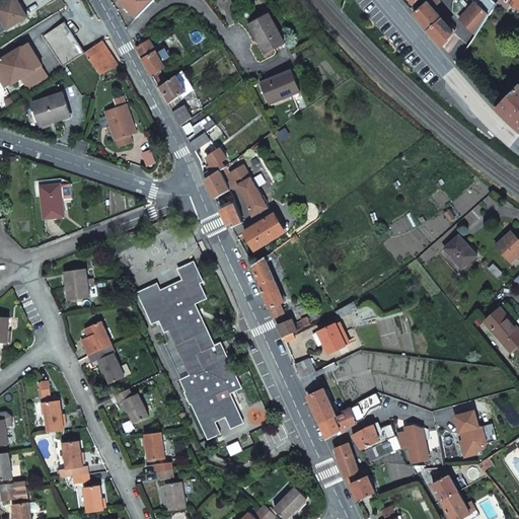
[(0,15),(7,27),(27,15),(18,0),(3,0),(0,2),(0,15)]
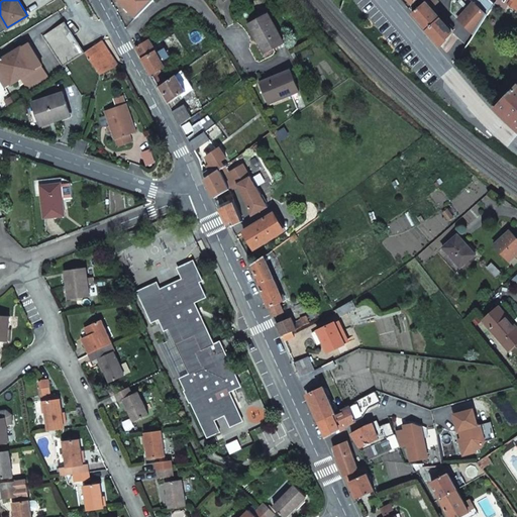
[(153,0),(120,0),(136,16),(153,0)]
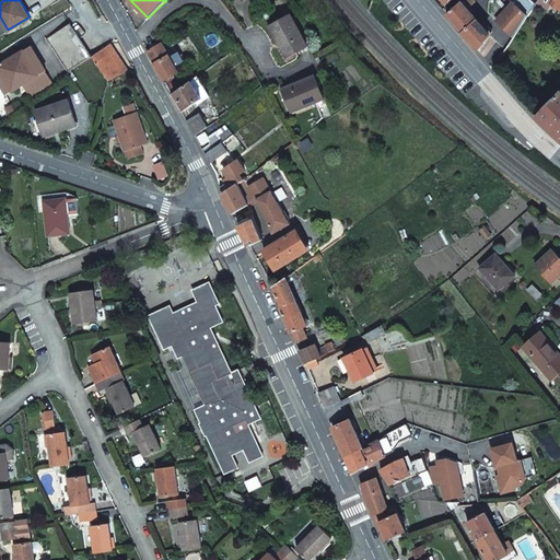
[(474,0),(459,0),(462,1),(446,13),(478,50),(490,34),(466,7),(474,0)]
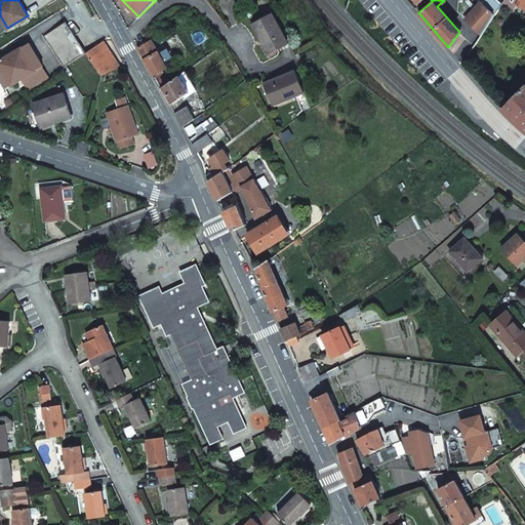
[(481,35),(494,15),(480,0),(477,0),(466,17),(481,35)]
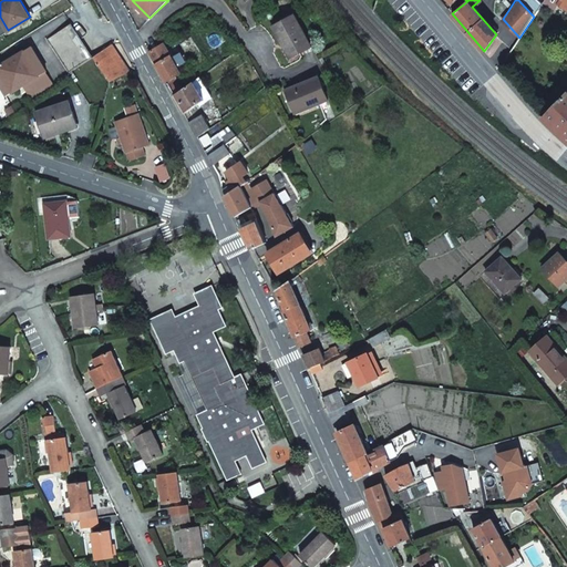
[(566,0),(560,0),(557,6),(566,11),(566,10),(566,0)]
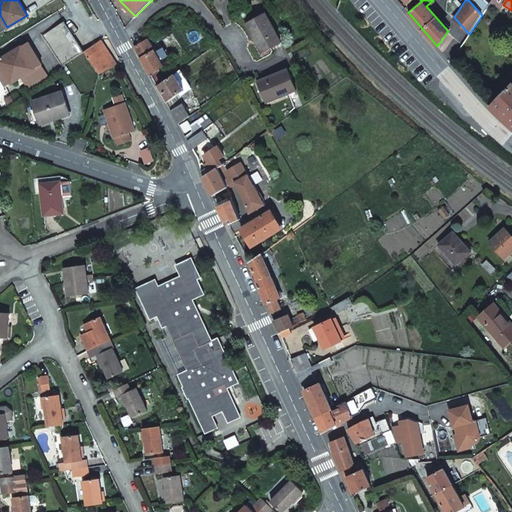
[(248,24),(256,39),(259,38),(266,51),(283,41),(267,13),(248,24)]
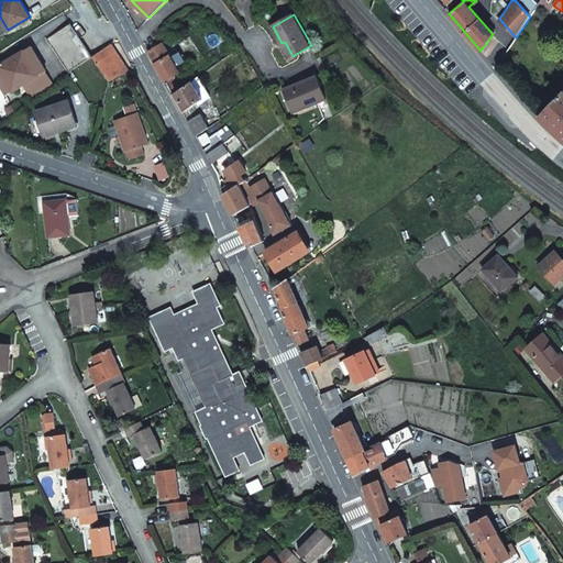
[(67,72),(92,55),(69,22),(46,37),(67,72)]
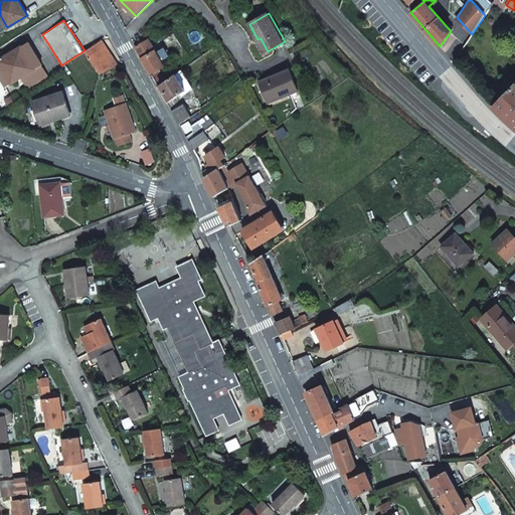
[(261,38),(258,39),(266,52),(268,51),(261,38)]
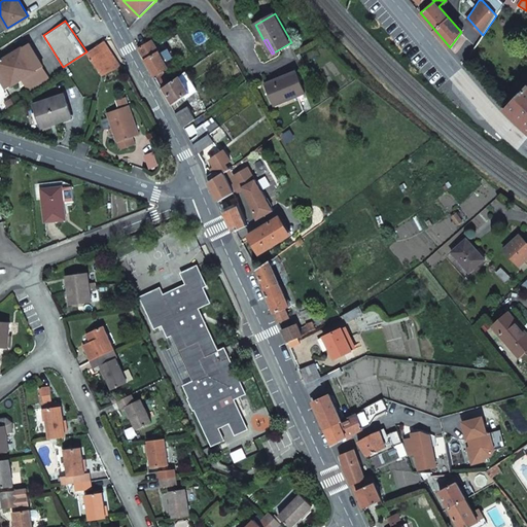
[(96,57),(109,47),(104,40),(91,48),(96,57)]
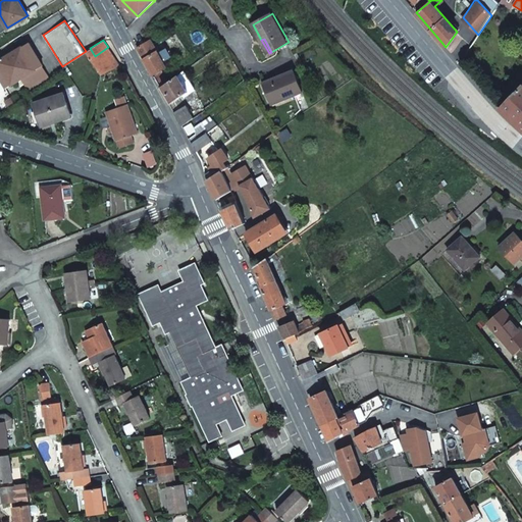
[(151,40),(139,47),(153,73),(166,65),(151,40)]
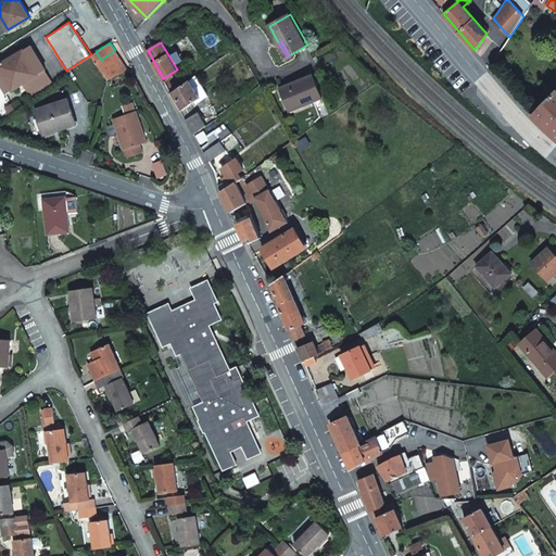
[(482,55),(491,65),(500,52),(491,42),(482,55)]
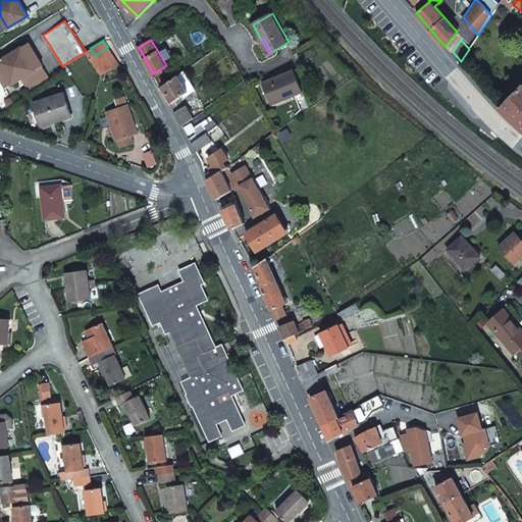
[(0,64),(11,84),(43,64),(29,42),(0,59),(0,64)]
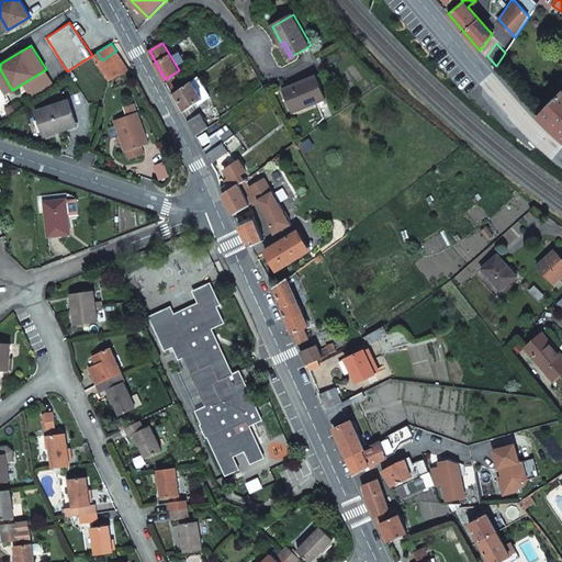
[(108,79),(127,68),(116,51),(102,60),(97,52),(92,55),(108,79)]
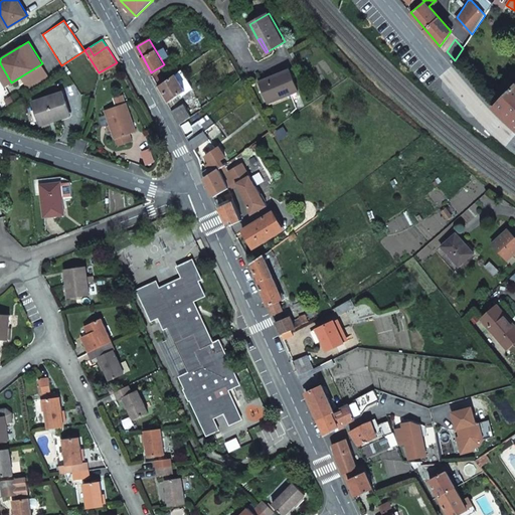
[(261,81),(268,100),(283,94),(284,97),(300,91),(291,69),(261,81)]
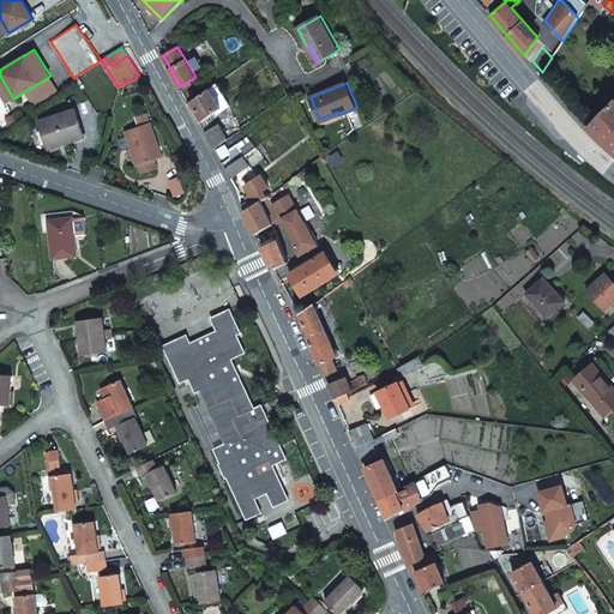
[(222,108),(210,89),(191,101),(190,102),(200,122),(222,108)]
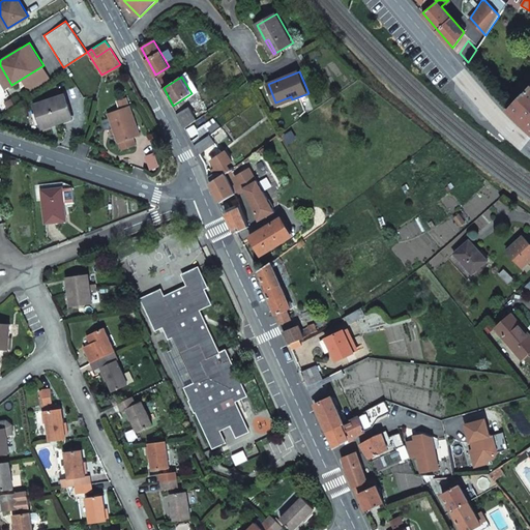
[(529,85),(506,110),(529,131),(529,85)]
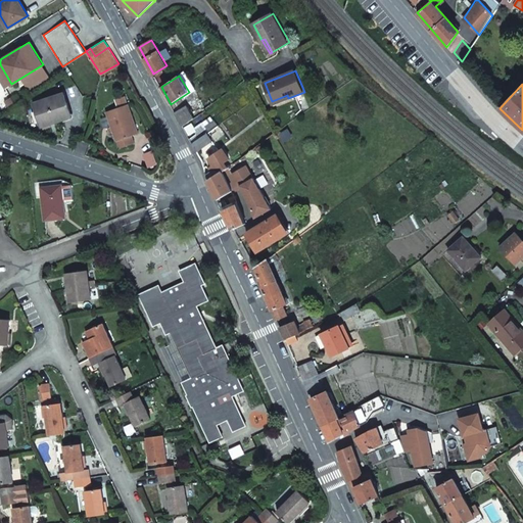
[(44,125),(74,115),(64,92),(36,102),(44,125)]
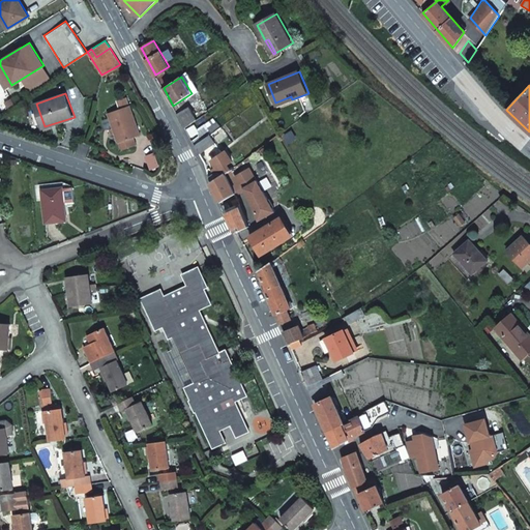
[(291,96),(275,102),(276,106),(292,99),(291,96)]
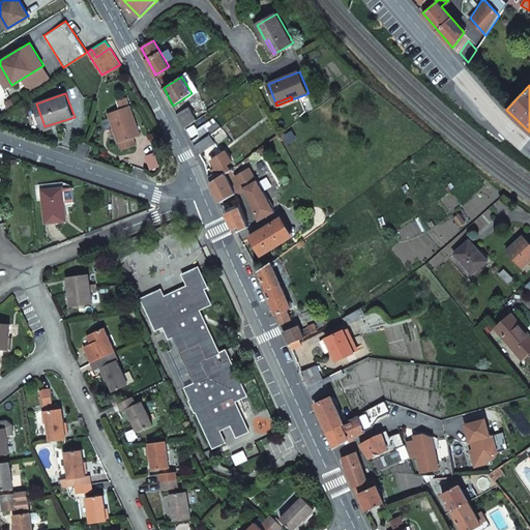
[(136,136),(141,134),(128,102),(109,111),(124,149),(139,144),(136,136)]
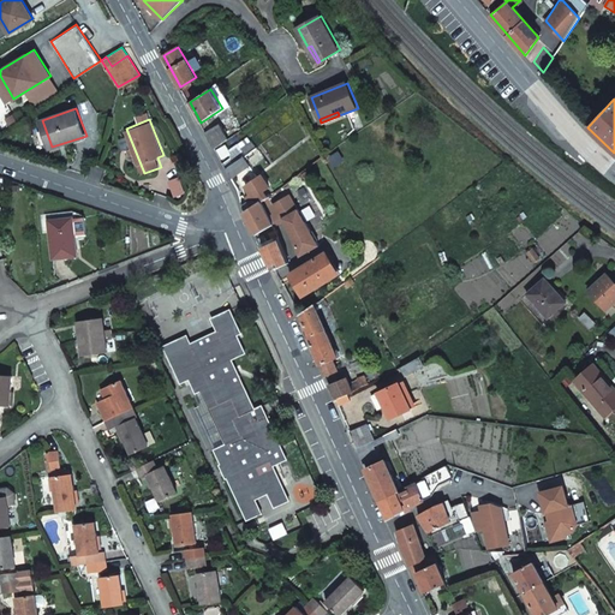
[(214,147),(228,137),(220,125),(207,132),(214,147)]
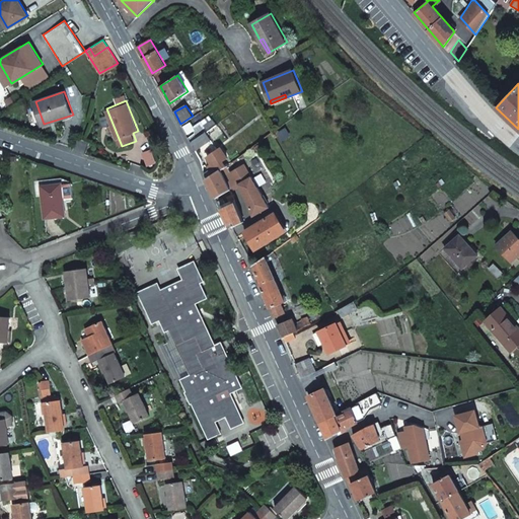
[(194,117),(193,116),(180,124),(194,117)]
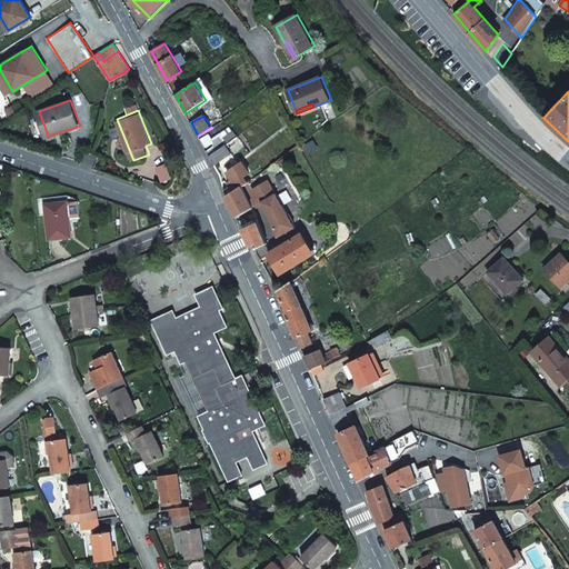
[(231,156),(225,145),(209,156),(215,166),(231,156)]
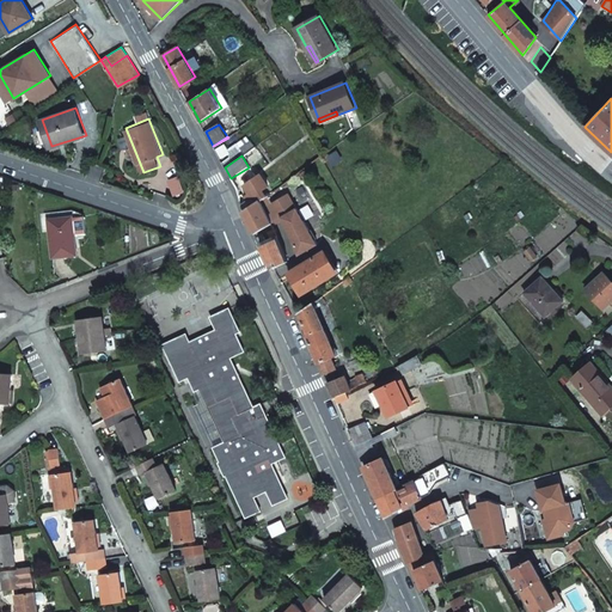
[(249,200),(242,204),(245,210),(243,212),(254,233),(270,222),(259,201),(267,196),(262,190),(268,187),(259,175),(244,185),(250,193),(246,196),(249,200)]
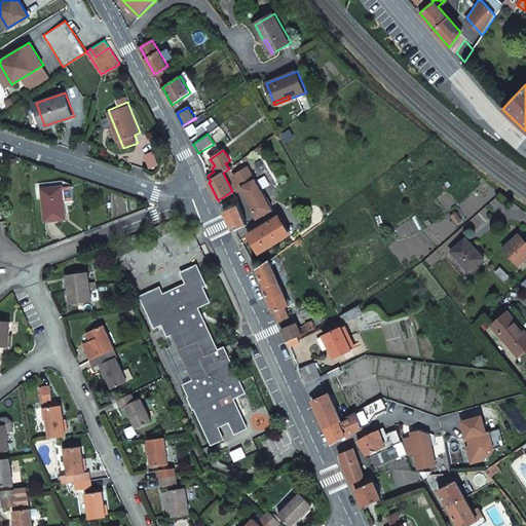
[(256,218),(272,208),(254,177),(247,164),(233,173),(230,168),(229,168),(223,173),(232,191),(239,187),(256,218)]
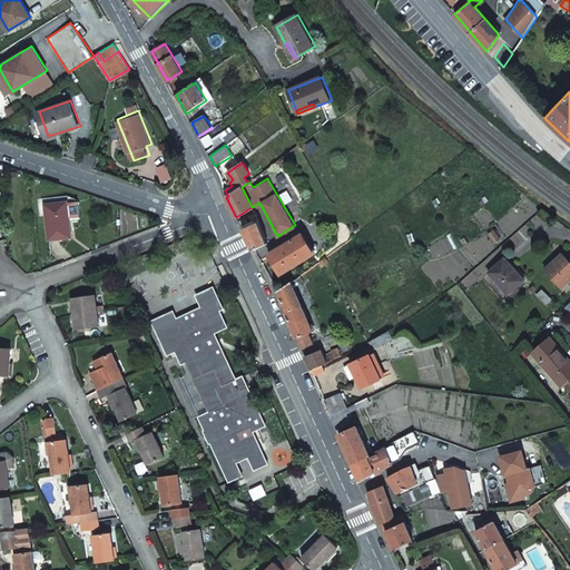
[(52,239),(76,237),(72,202),(49,204),(52,239)]
